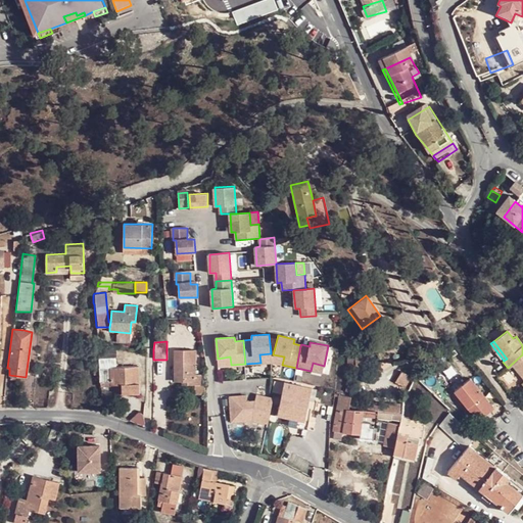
[(173,349),(174,368),(175,381),(186,381),(186,384),(194,384),(200,384),(200,373),(194,374),(193,349),(173,349)]
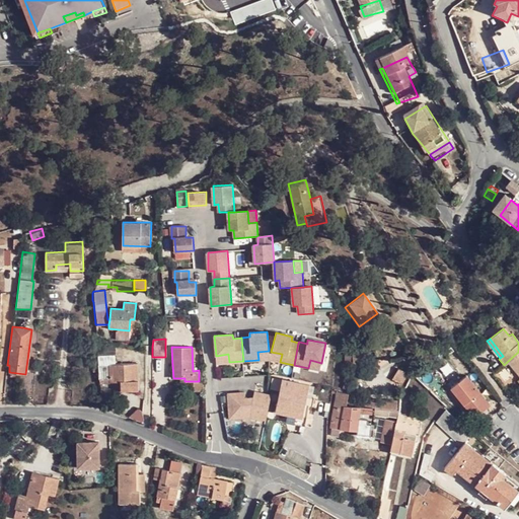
[(352,352),(351,364),(362,367),(364,353),(352,352)]
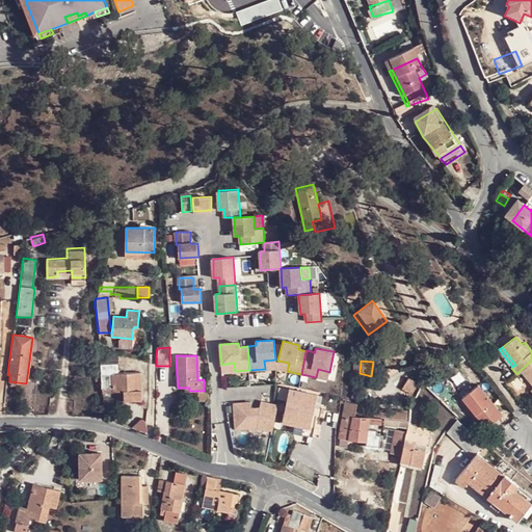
[(531,361),(520,371),(531,387),(531,361)]
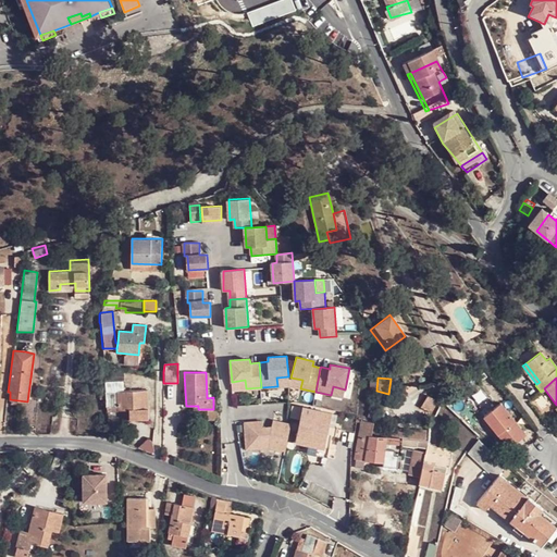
[(116,382),(102,381),(104,405),(116,405),(116,391),(116,382)]
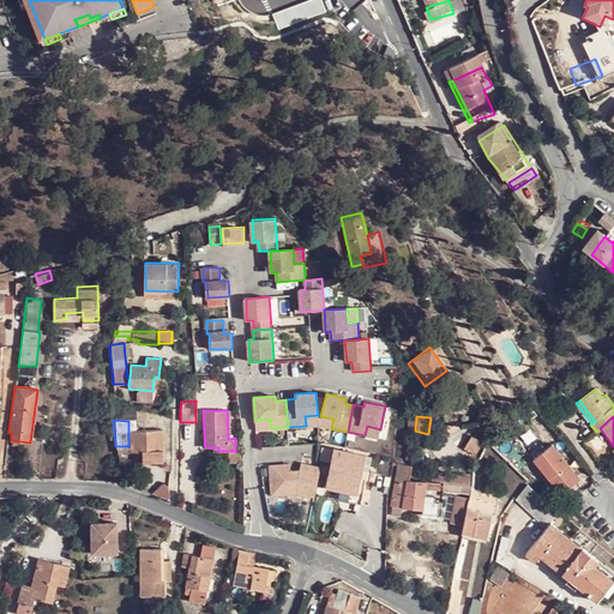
[(162,429),(128,431),(128,446),(128,452),(140,451),(140,463),(163,462),(162,429)]
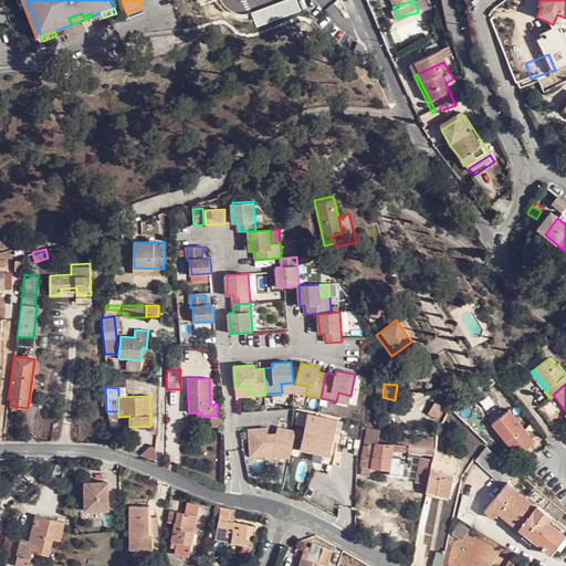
[(443,406),(435,401),(428,413),(438,419),(443,406)]
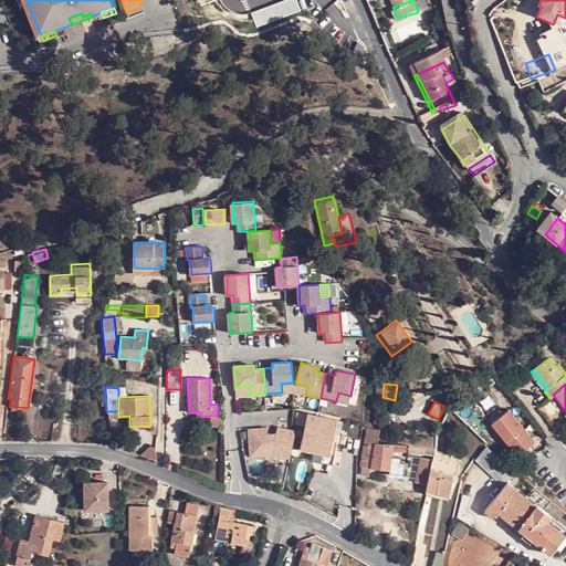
[(519,430),(522,427),(507,408),(490,422),(515,454),(530,443),(519,430)]
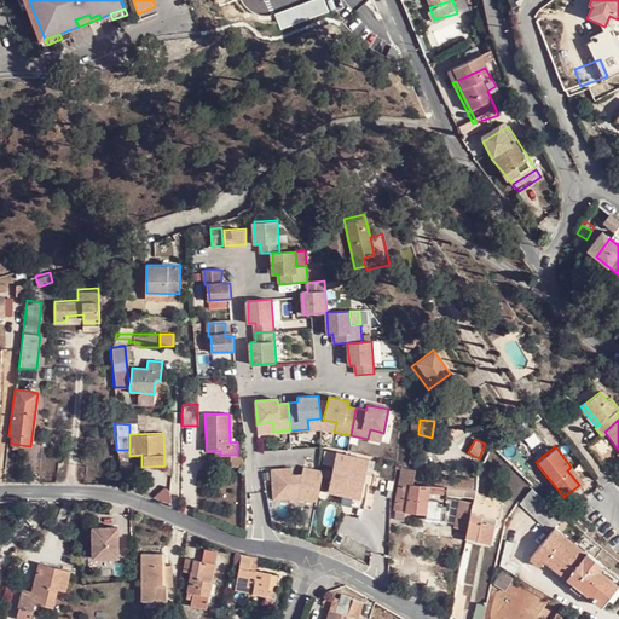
[(369,458),(337,451),(328,490),(343,493),(360,498),(369,458)]
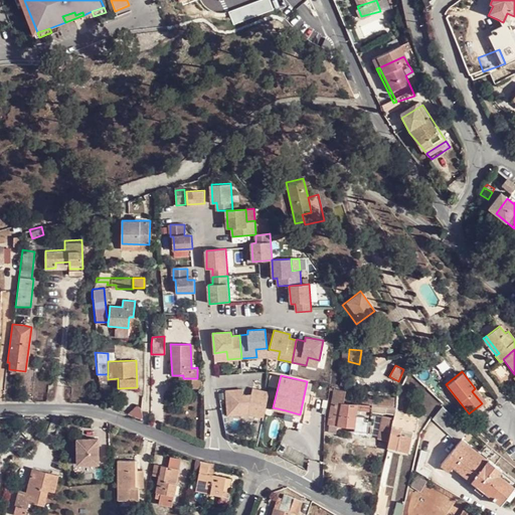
[(197,378),(191,378),(191,388),(201,387),(201,378),(197,378)]
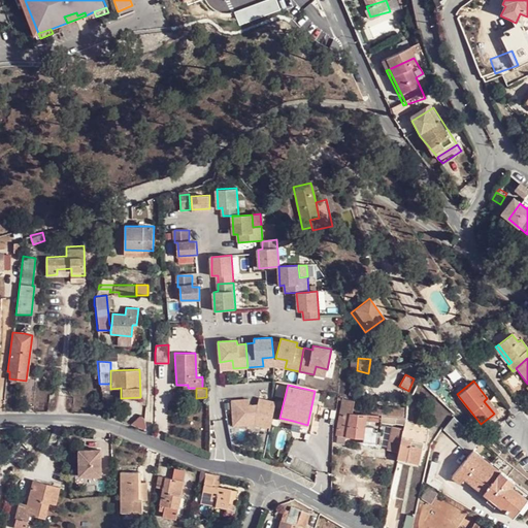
[(352,408),(354,397),(344,396),(337,432),(362,435),(362,438),(374,440),(375,429),(373,428),(375,419),(365,418),(366,410),(352,408)]
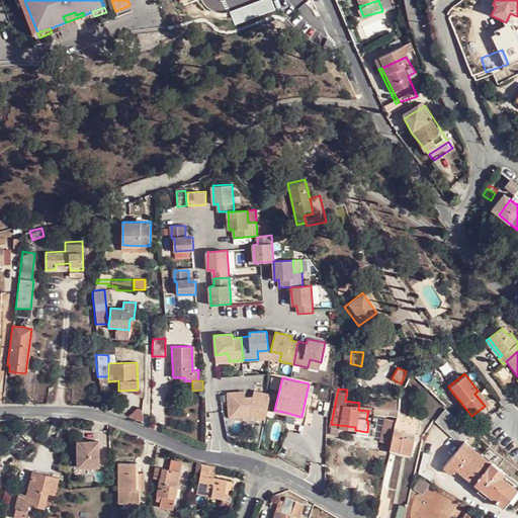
[(252,407),(268,410),(272,394),(255,390),(254,396),(247,397),(246,393),(238,394),(238,391),(229,392),(230,416),(251,415),(252,407)]
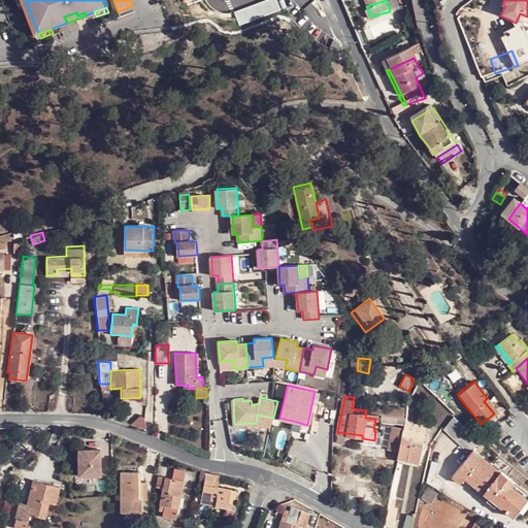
[(497,410),(487,398),(484,401),(494,414),(497,410)]
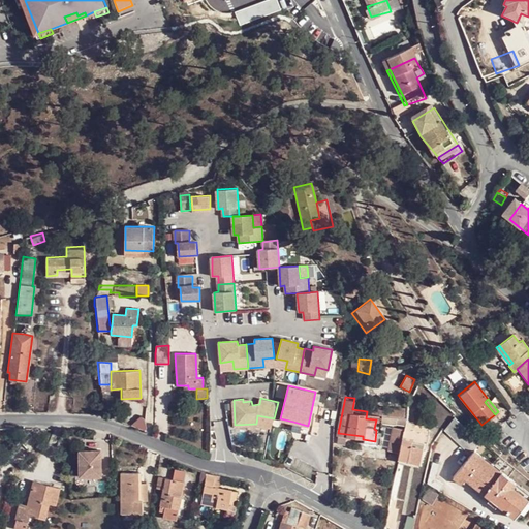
[(372,404),(372,411),(379,412),(380,412),(396,414),(408,416),(408,407),(372,404)]
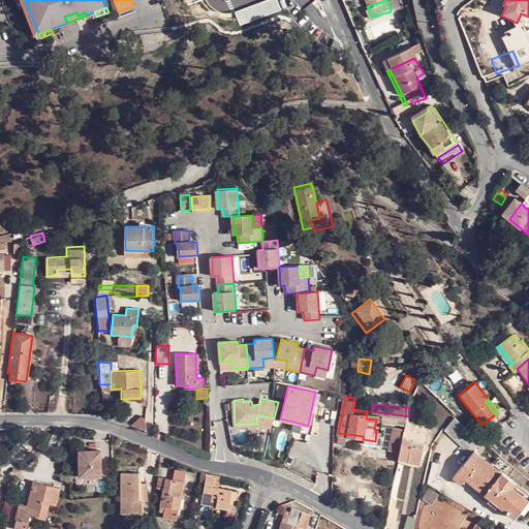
[(366,418),(376,419),(378,421),(379,412),(372,411),(367,411),(366,418)]
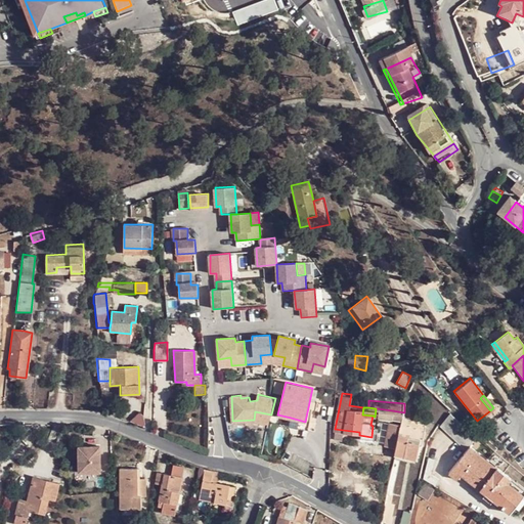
[(392,410),(377,408),(377,417),(391,418),(392,410)]
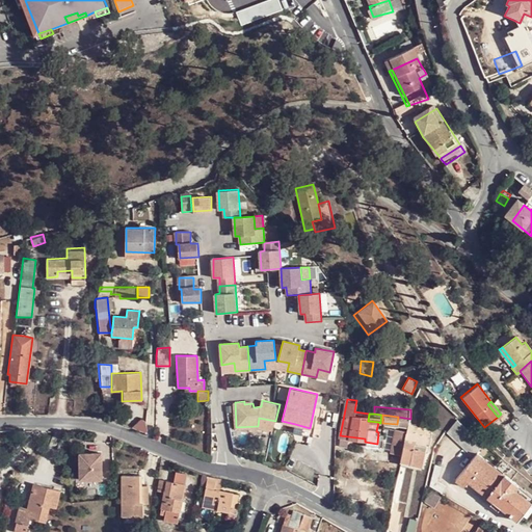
[(275,421),(259,418),(258,426),(273,429),(275,421)]
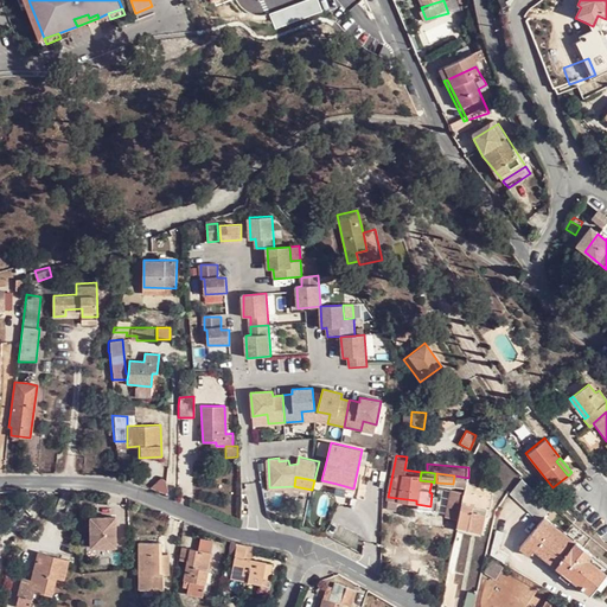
[(510,493),(540,521),(544,516),(551,508),(522,479),(510,493)]
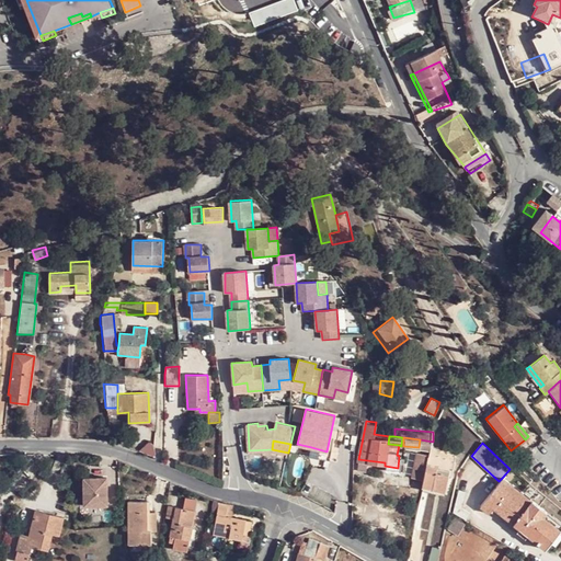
[(327,451),(311,447),(309,456),(329,460),(330,451),(327,451)]
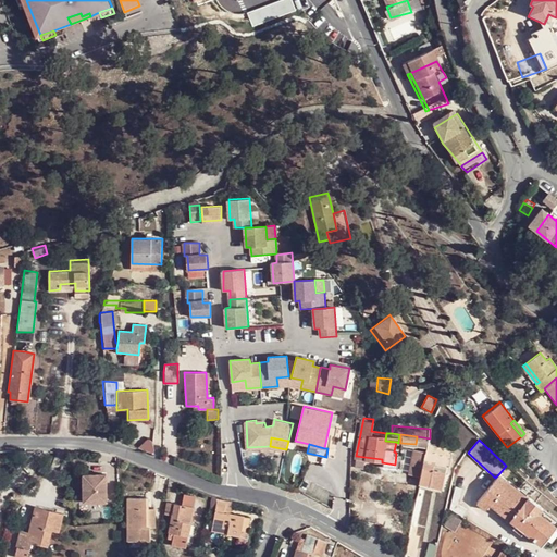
[(440,459),(424,450),(423,454),(419,475),(442,481),(445,470),(437,469),(440,459)]
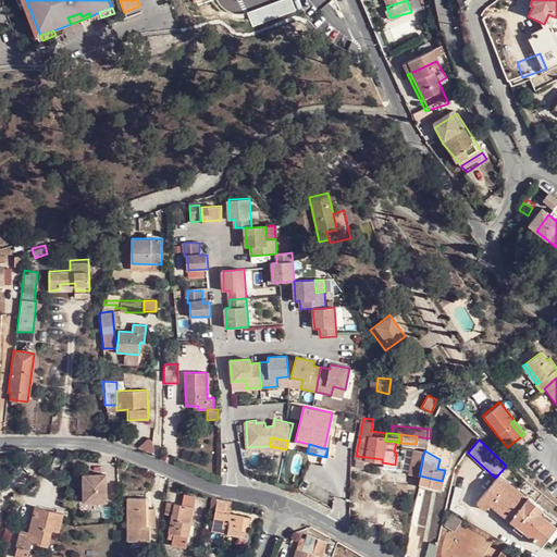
[(419,475),(423,454),(411,452),(407,477),(418,479),(419,475)]
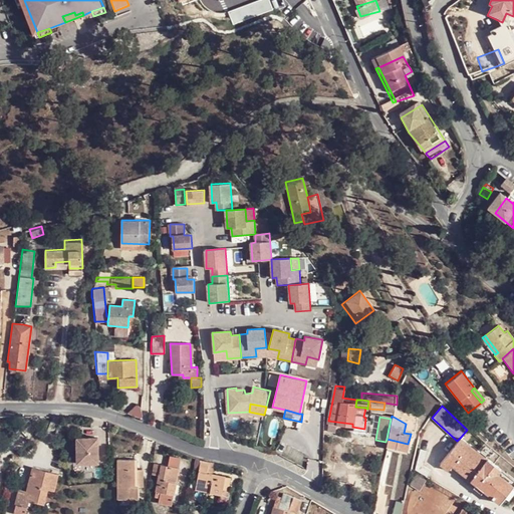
[(513,479),(461,437),(457,441),(439,464),(448,470),(450,466),(499,503),(513,483),(513,479)]
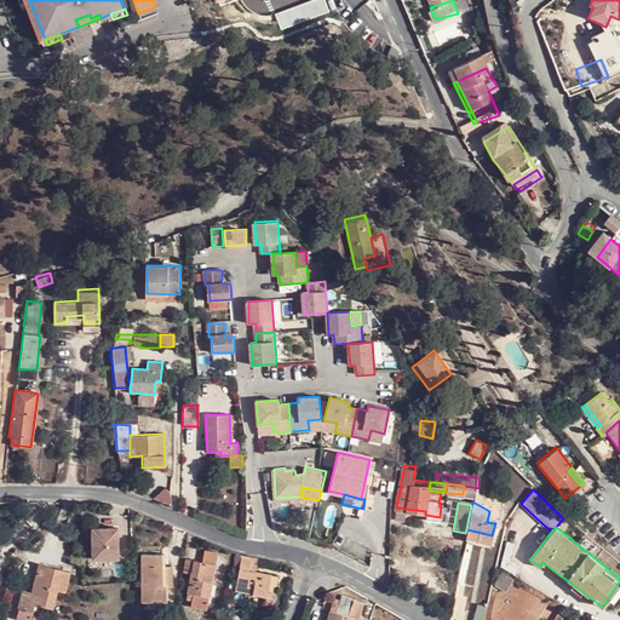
[(91,529),(92,560),(118,558),(116,528),(91,529)]
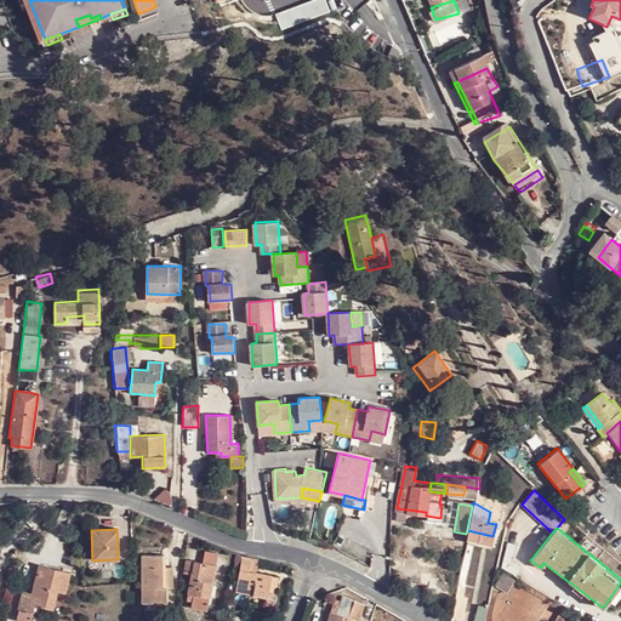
[(516,545),(507,541),(501,565),(516,574),(519,567),(511,562),(516,545)]
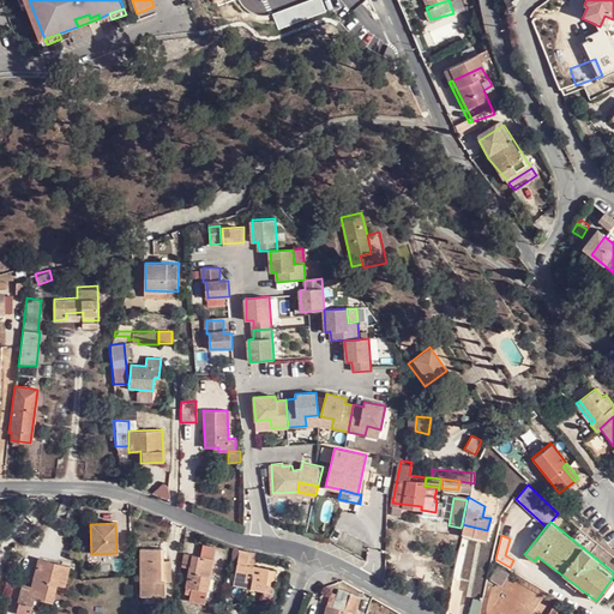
[(160,570),(168,569),(168,559),(163,559),(162,547),(139,547),(140,594),(163,594),(164,581),(160,581),(160,570)]
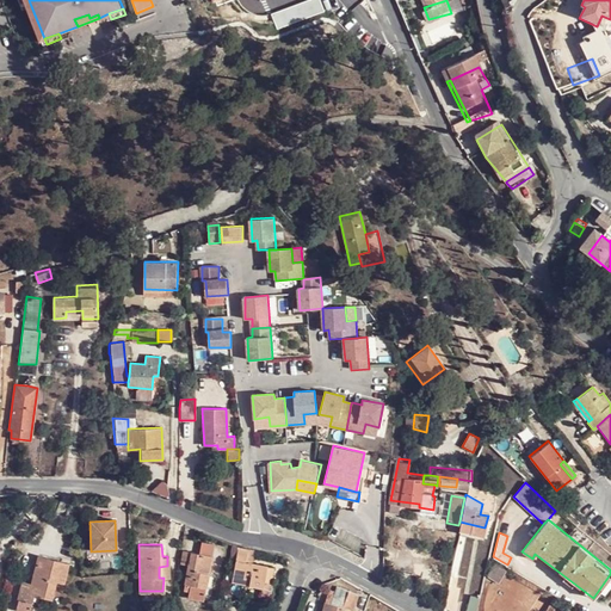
[(211,555),(183,550),(180,562),(187,565),(184,588),(189,590),(187,597),(202,599),(211,555)]
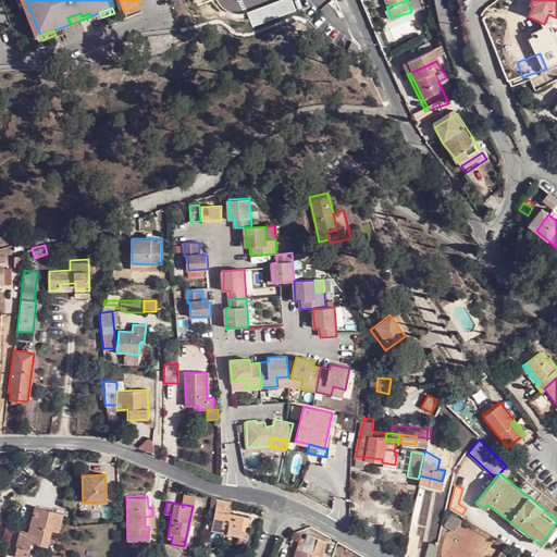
[(211,530),(238,534),(239,534),(240,531),(246,532),(246,531),(248,518),(224,512),(225,504),(215,502),(211,530)]
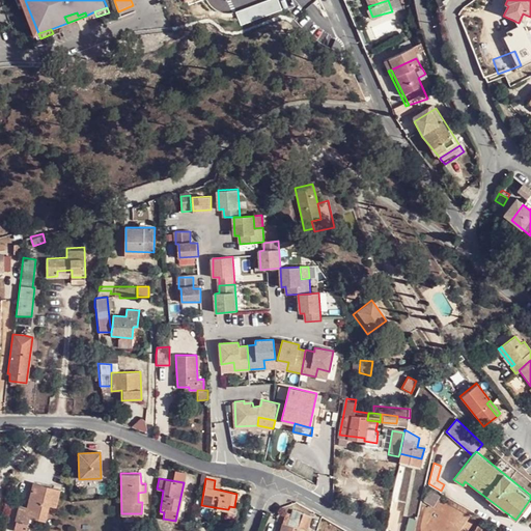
[(58,488),(32,483),(27,506),(19,505),(15,522),(16,522),(14,529),(19,530),(25,530),(29,518),(44,520),(48,504),(54,505),(58,488)]
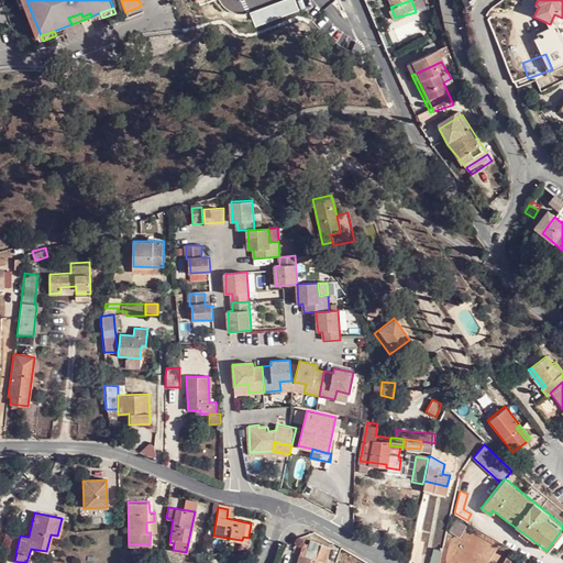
[(450,533),(460,538),(463,530),(454,525),(450,533)]
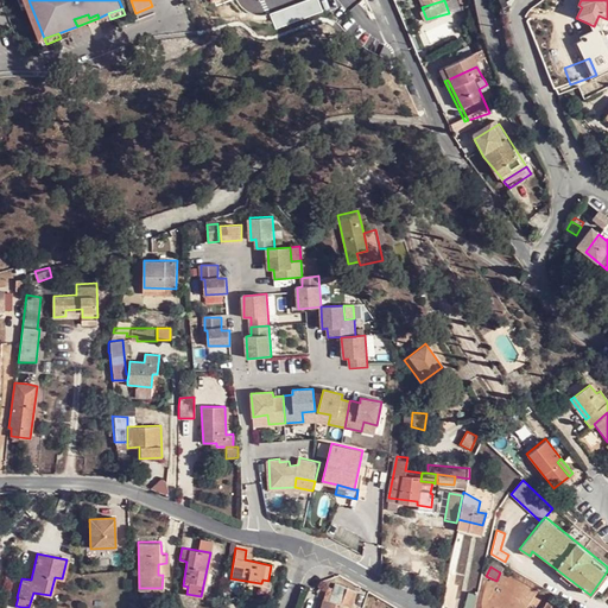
[(261,583),(260,583),(259,591),(267,594),(271,593),(273,580),(268,580),(268,581),(263,580),(261,583)]
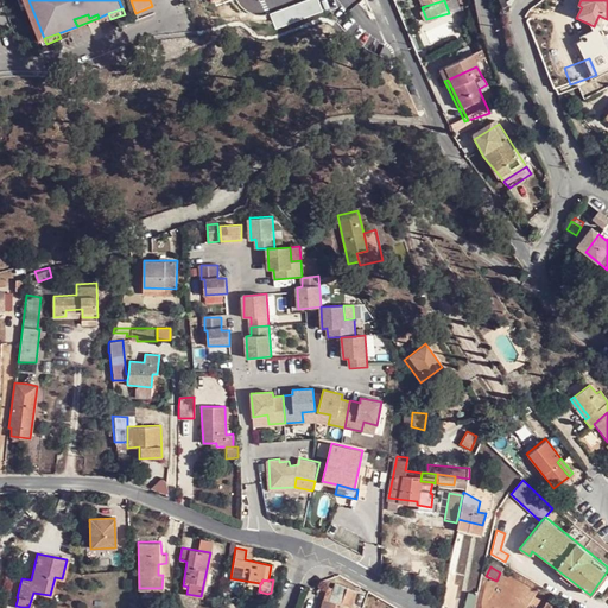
[(342,597),(341,603),(347,605),(347,606),(350,607),(355,590),(347,588),(346,589),(342,597)]
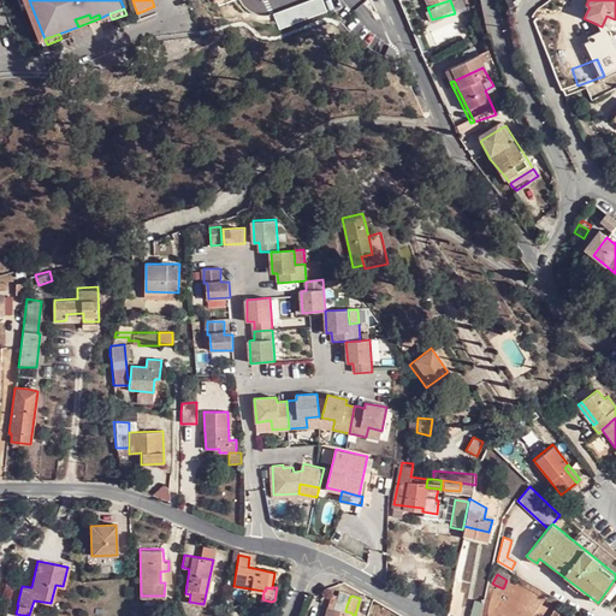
[(330,598),(327,608),(345,611),(347,605),(335,602),(335,599),(330,598)]
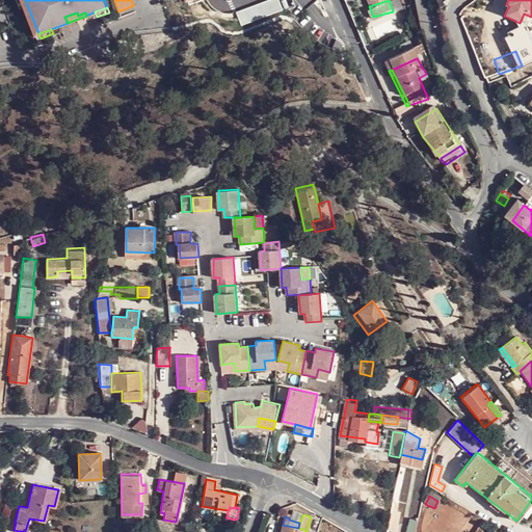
[(409,516),(404,531),(415,531),(418,519),(409,516)]
